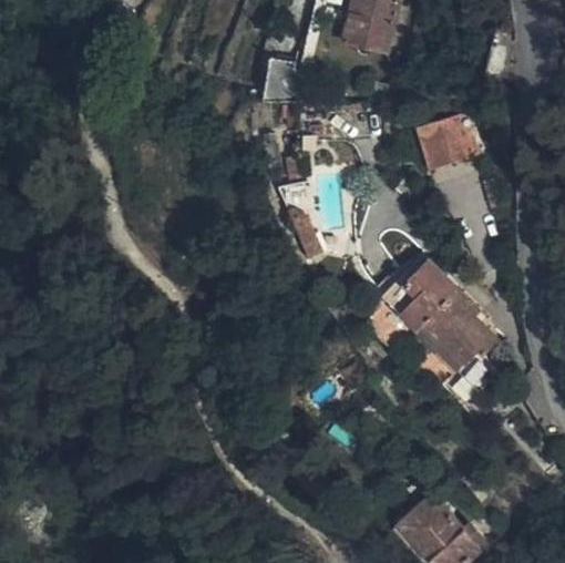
[(382,55),(394,8),(359,0),(352,0),(342,45),(382,55)]
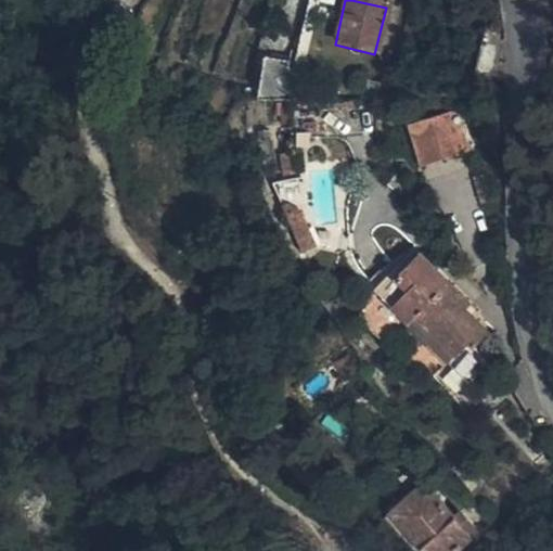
[(260,97),(288,98),(290,60),(262,58),(260,97)]
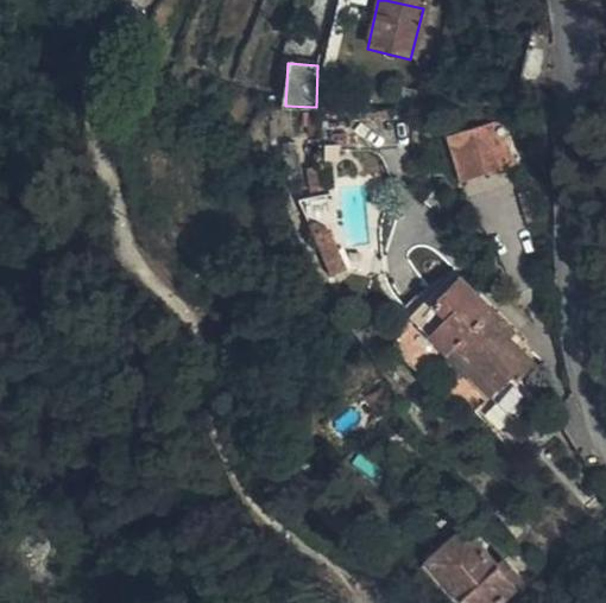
[(181,108),(182,95),(172,93),(170,106),(181,108)]
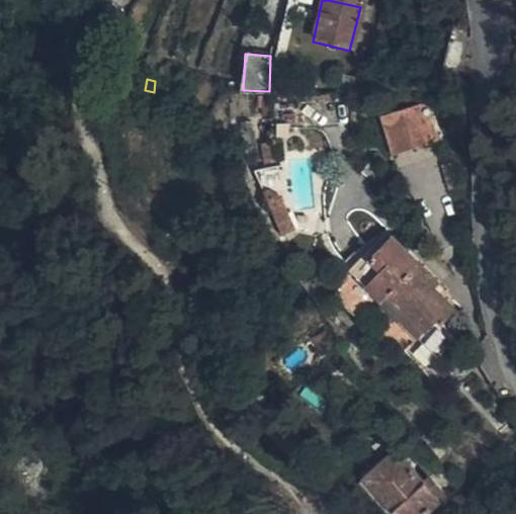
[(335,98),(349,97),(350,83),(339,81),(335,98)]
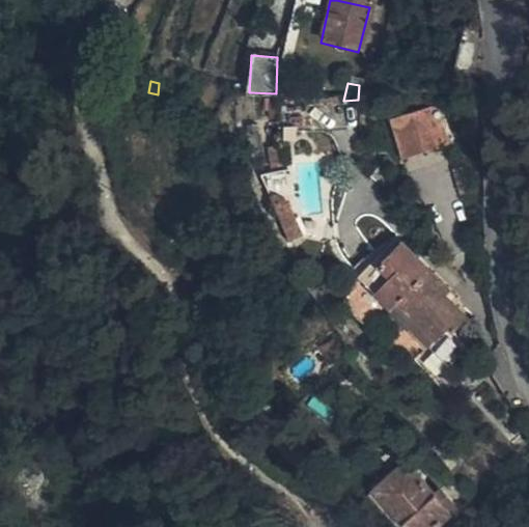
[(357,128),(358,100),(343,101),(338,102),(342,131),(357,128)]
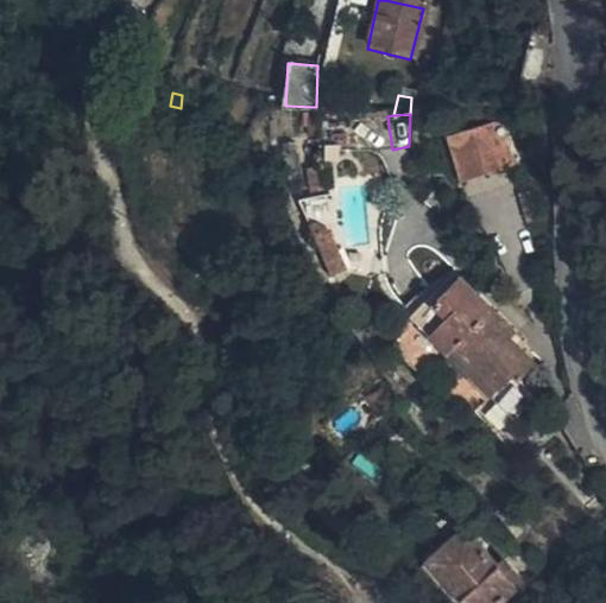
[(506,169),(494,121),(444,133),(458,183),(506,169)]
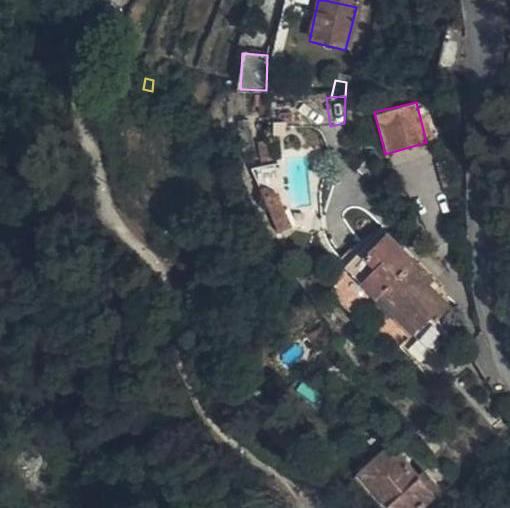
[(306,116),(306,105),(282,105),(282,117),(306,116)]
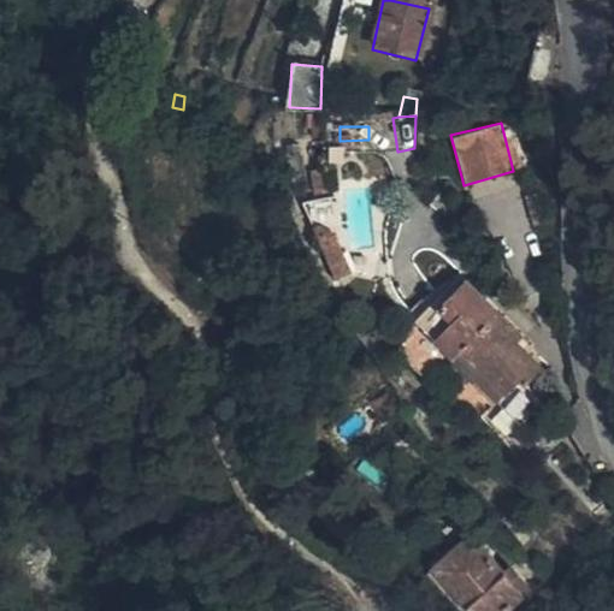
[(326,214),(324,200),(300,206),(302,219),(326,214)]
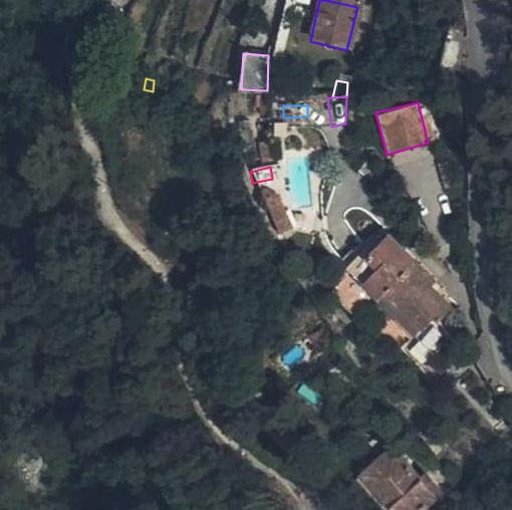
[(290,232),(276,201),(264,206),(278,237),(290,232)]
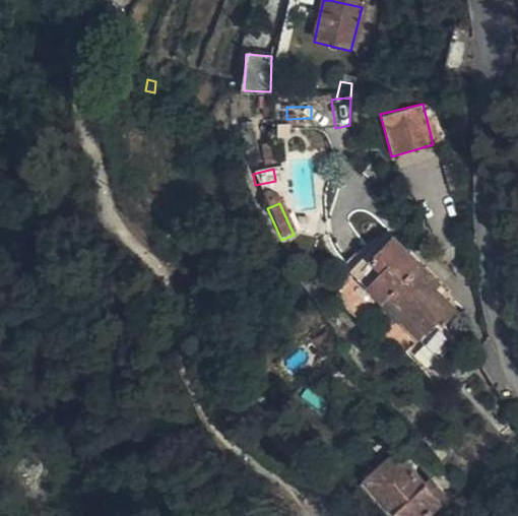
[(380,304),(415,267),(390,242),(353,279),(379,305),(380,304)]
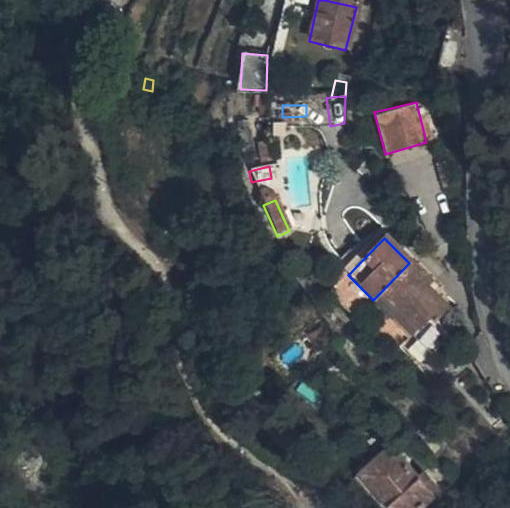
[(431,284),(409,263),(374,299),(411,336),(427,320),(431,325),(447,309),(426,289),(431,284)]
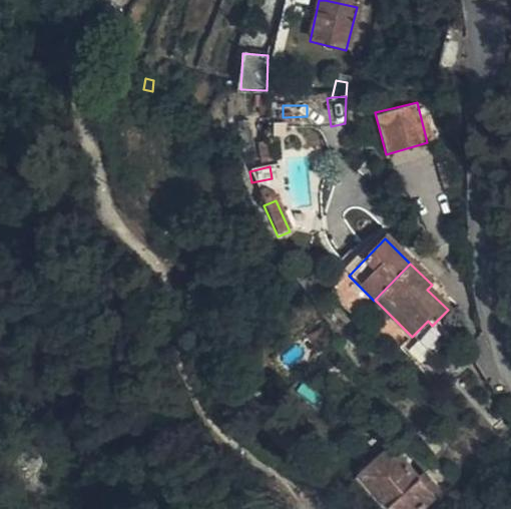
[(368,449),(378,460),(390,449),(434,501),(428,505),(431,508),(435,508),(444,500),(386,434),(368,449)]
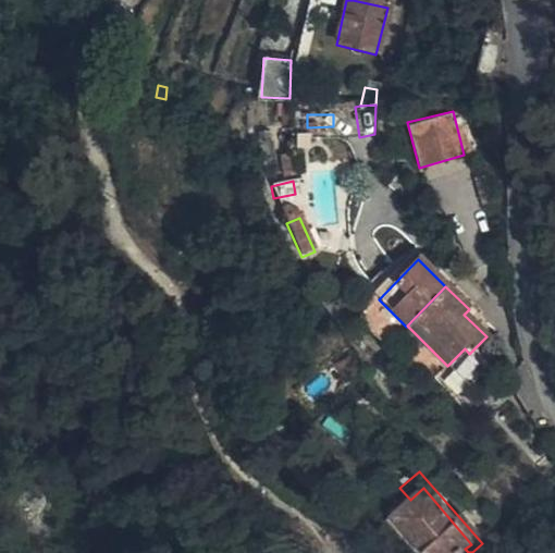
[(423,488),(410,500),(392,515),(424,552),(460,552),(465,549),(471,544),(423,488)]
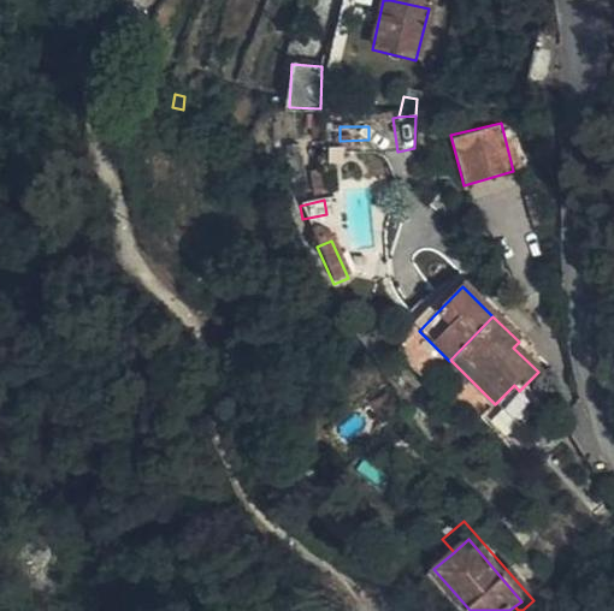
[(470,610),(434,569),(425,575),(455,610),(470,610)]
